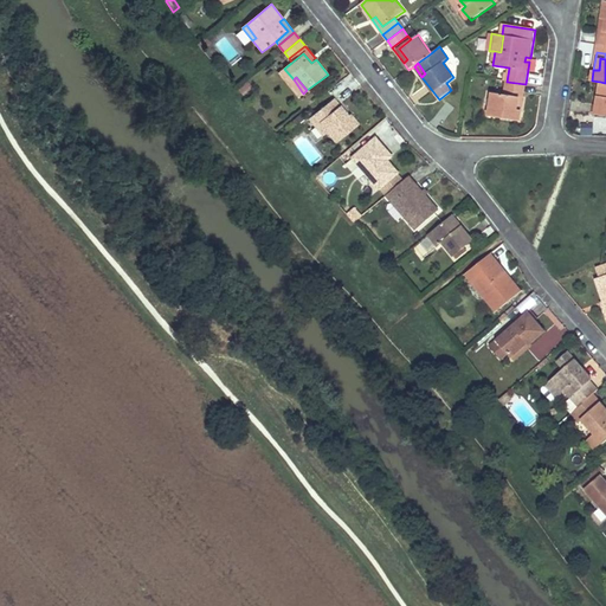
[(526,92),(526,84),(507,82),(505,89),(526,92)]
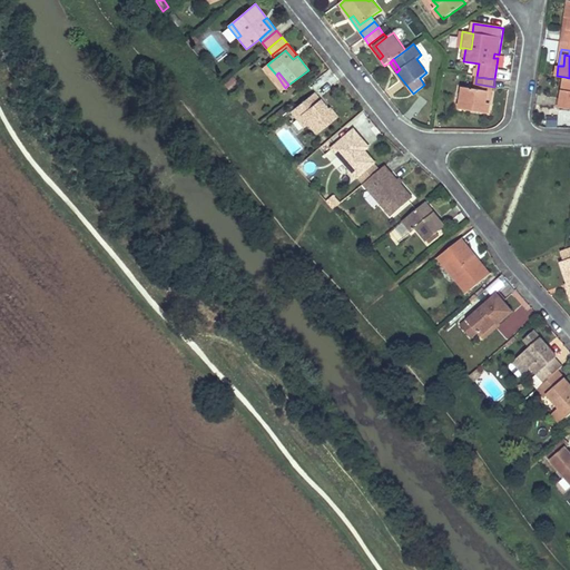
[(569,109),(569,78),(567,90),(562,90),(560,108),(569,109)]
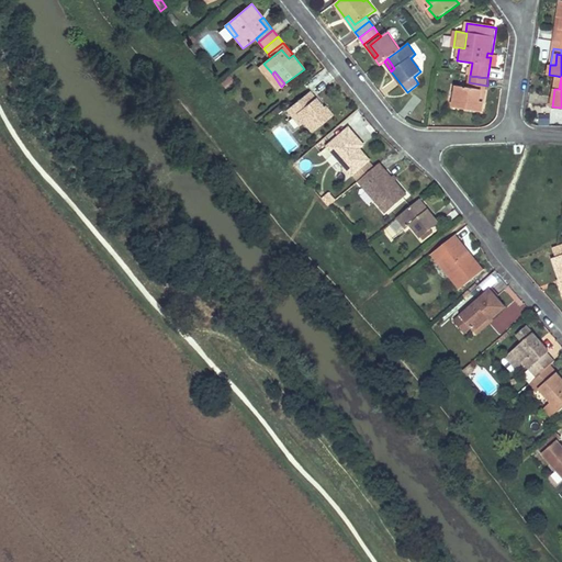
[(484,102),(487,86),(469,82),(468,88),(482,90),(481,101),(484,101),(484,102)]
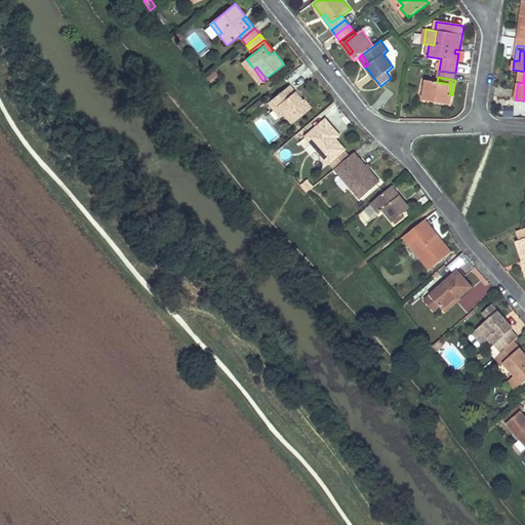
[(449,94),(450,84),(437,82),(427,80),(423,101),(451,105),(452,95),(452,94),(449,94)]
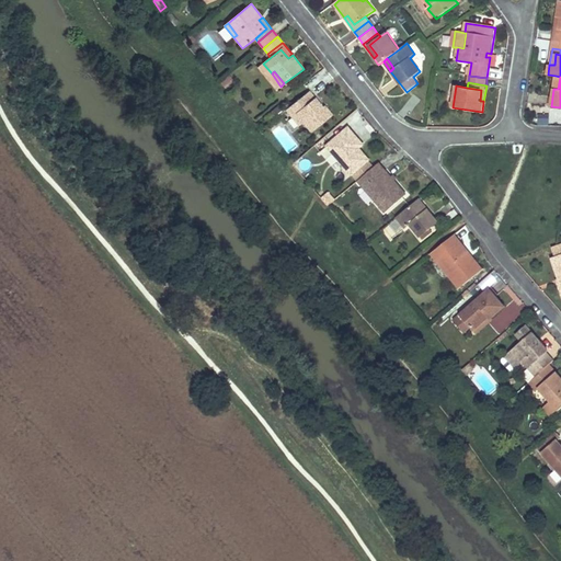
[(332,117),(327,111),(324,112),(322,110),(308,93),(287,110),(294,118),(295,117),(297,115),(304,123),(304,124),(312,134),(332,117)]
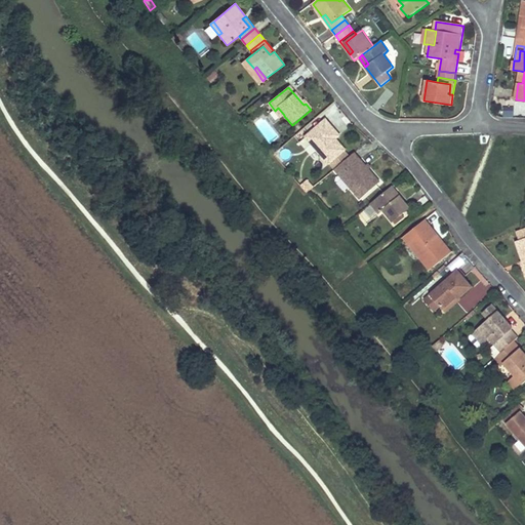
[(284,115),(278,108),(276,110),(275,111),(282,118),(284,116),(284,115)]
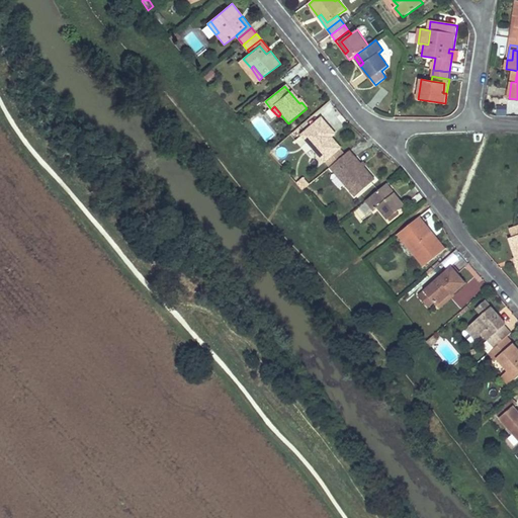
[(346,155),(332,138),(329,135),(333,131),(324,118),(303,136),(330,168),(346,155)]
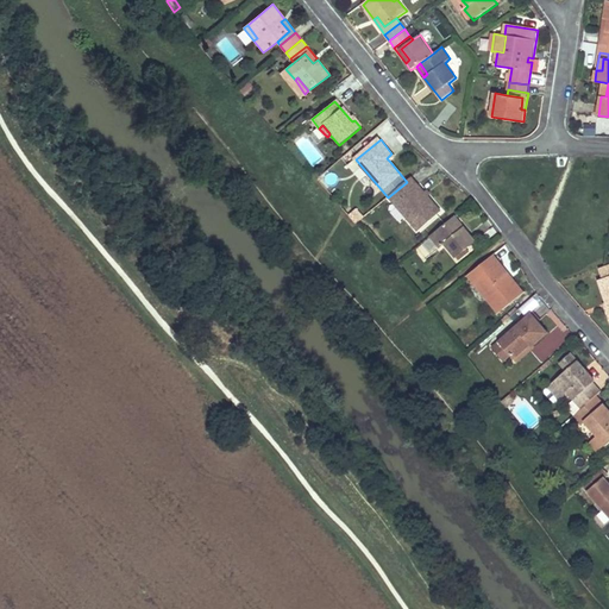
[(440,213),(412,179),(407,182),(388,198),(416,233),(440,213)]
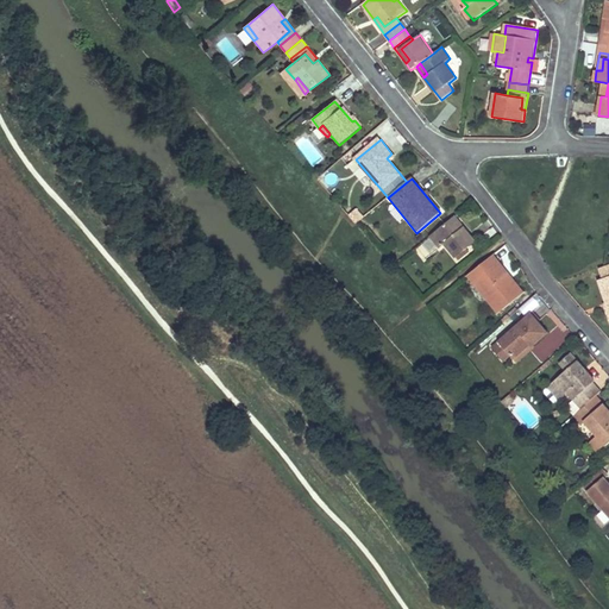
[(464,227),(454,215),(454,217),(451,219),(459,228),(460,230),(464,227)]
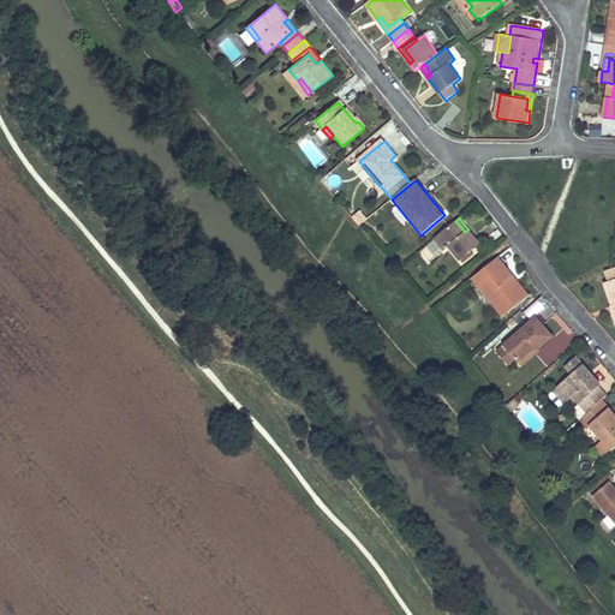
[(481,244),(469,230),(465,232),(464,231),(455,221),(435,238),(445,250),(449,246),(460,261),(461,260),(472,251),(481,244)]
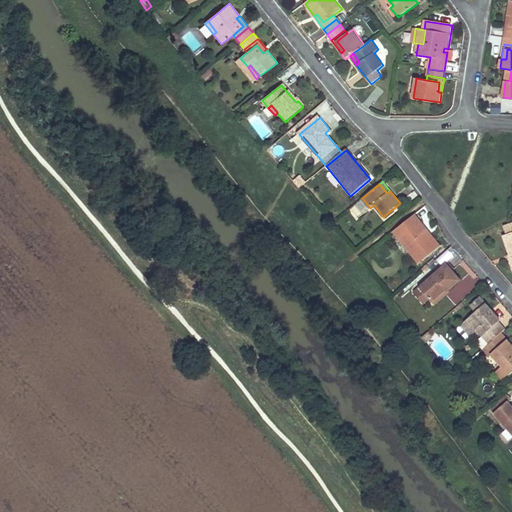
[(388,219),(396,212),(393,209),(384,216),(387,219),(388,219)]
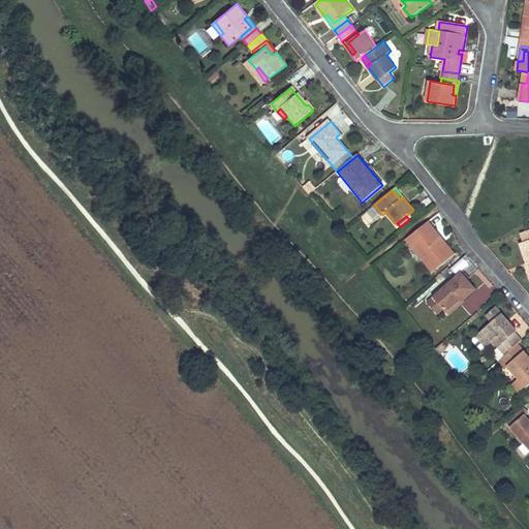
[(456,255),(429,222),(407,239),(434,272),(456,255)]
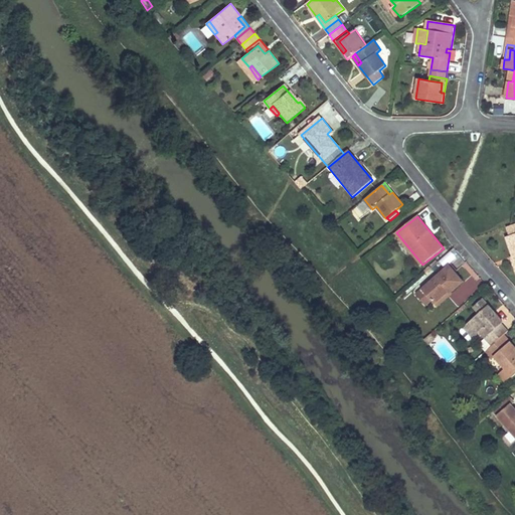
[(427,310),(450,291),(452,293),(465,282),(451,266),(415,296),(424,307),(427,310)]
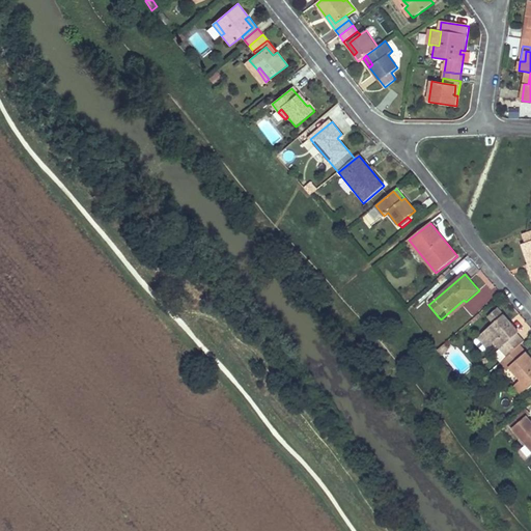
[(476,316),(496,290),(486,284),(475,300),(467,309),(476,316)]
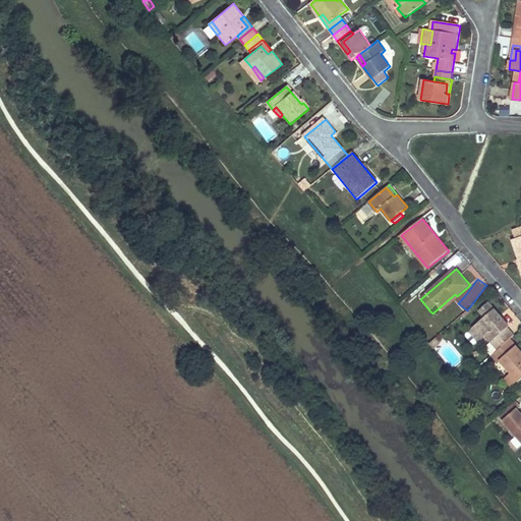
[(437,317),(458,298),(457,296),(455,294),(432,313),(437,317)]
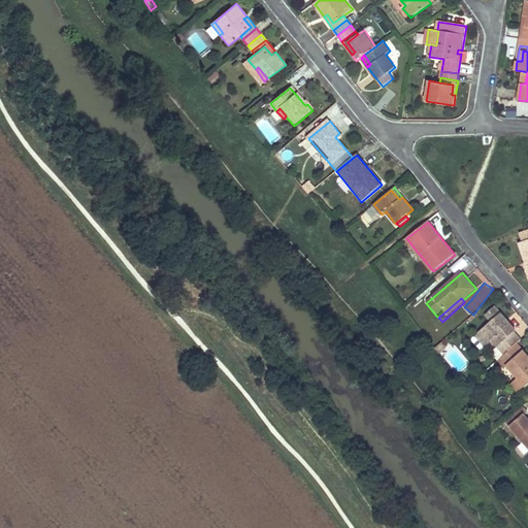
[(435,315),(426,303),(420,307),(430,320),(435,315)]
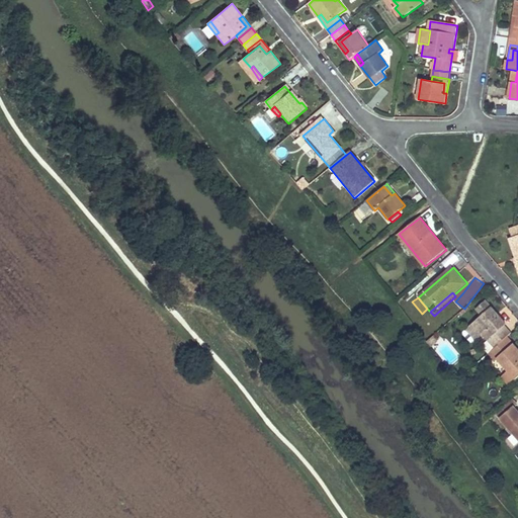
[(505,326),(506,324),(487,300),(478,309),(484,315),(467,329),(478,339),(484,334),(496,347),(507,337),(512,333),(505,326)]
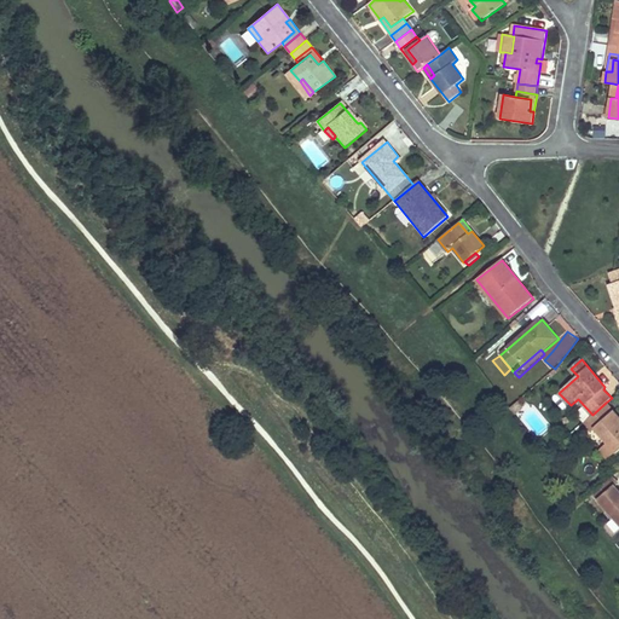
[(562,368),(560,365),(549,375),(551,376),(562,368)]
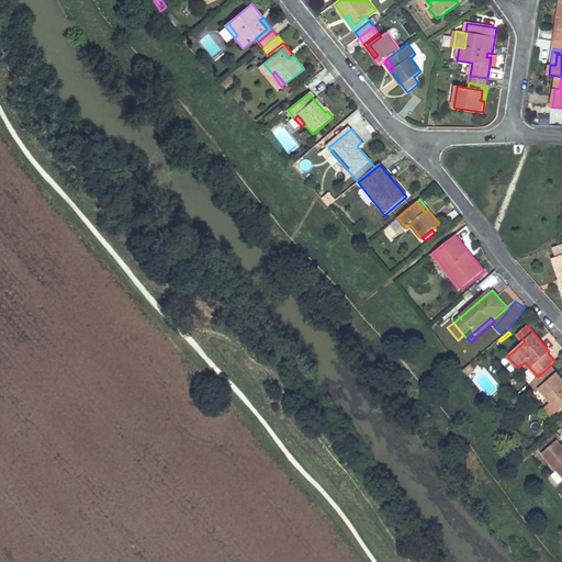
[(469,375),(475,369),(471,364),(464,370),(469,375)]
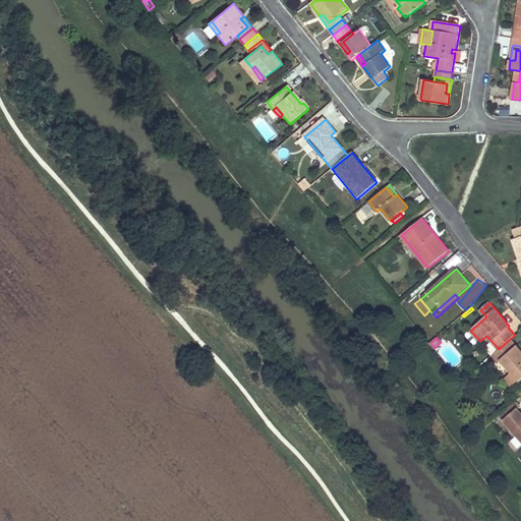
[(520,380),(520,350),(510,339),(499,349),(491,355),(499,363),(501,360),(511,372),(518,381),(519,382),(520,380)]
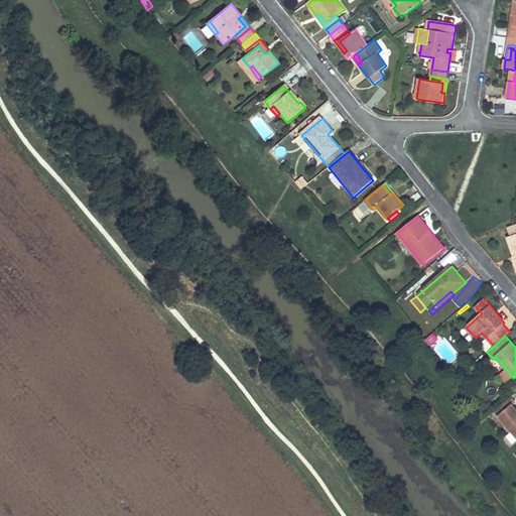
[(513,377),(506,369),(500,375),(507,383),(513,377)]
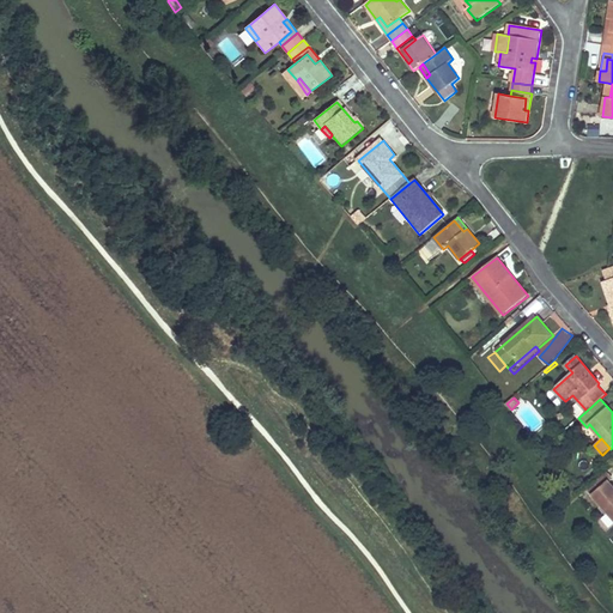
[(612,486),(610,483),(612,479),(606,472),(588,489),(612,517),(612,486)]
